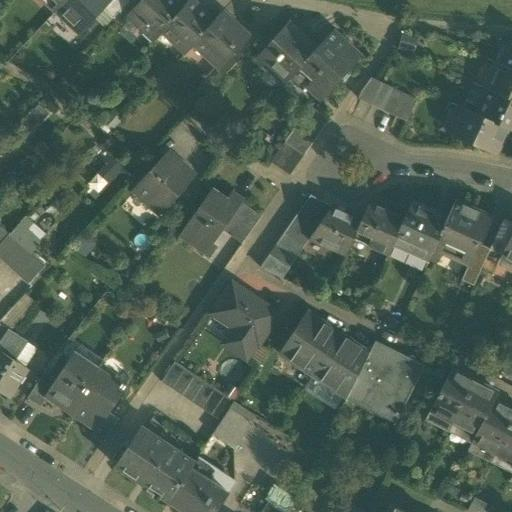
[(67,0),(49,0),(59,9),(67,0)]
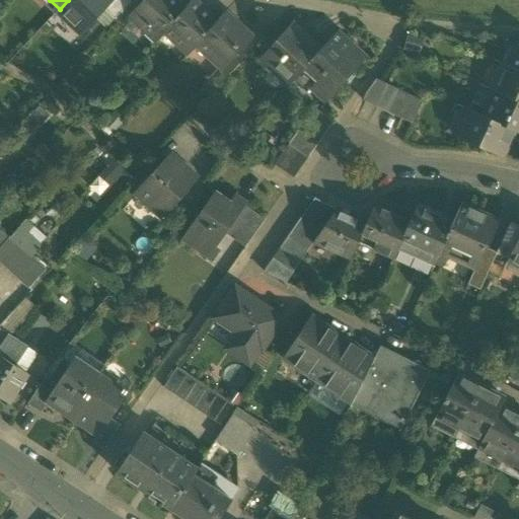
[(57,12),(81,35),(105,10),(115,0),(68,0),(60,9),(57,12)]
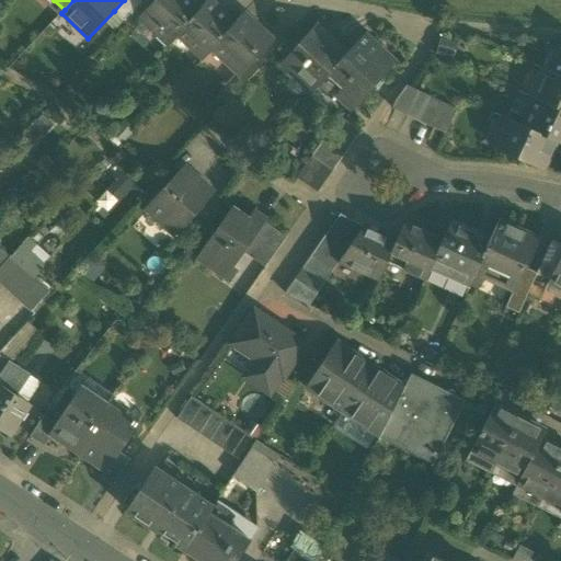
[(139,0),(124,0),(114,11),(124,21),(141,1),(139,0)]
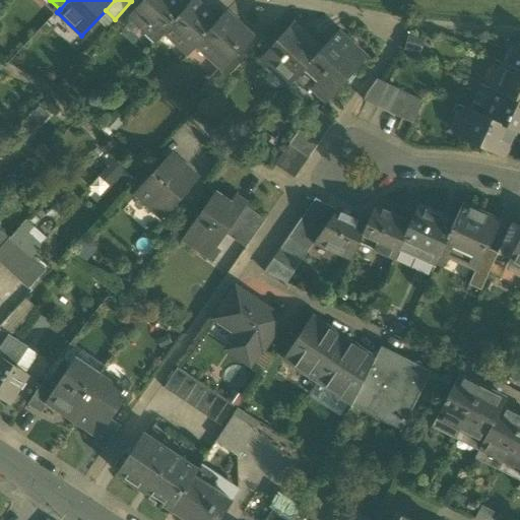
[(132,0),(131,1),(115,19),(122,26),(131,15),(134,18),(150,1),(148,0),(132,0)]
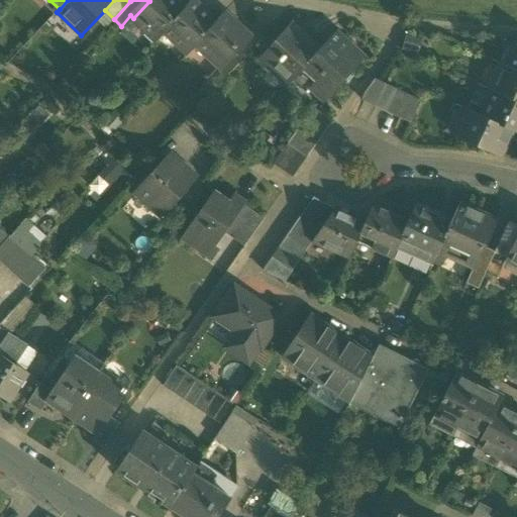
[(184,10),(173,0),(150,0),(149,1),(133,18),(133,19),(156,39),(164,31),(184,10)]
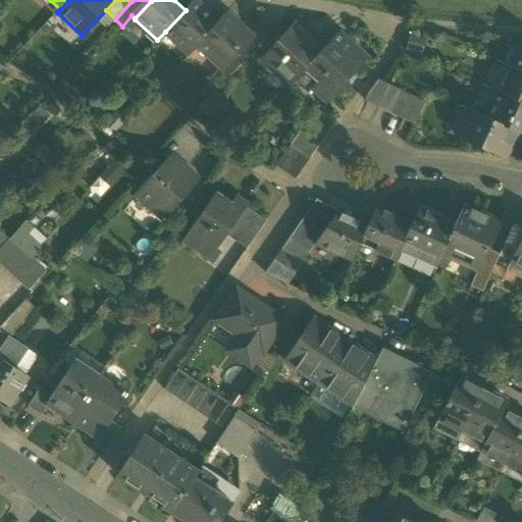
[(217,23),(194,0),(186,10),(165,32),(189,53),(198,44),(217,23)]
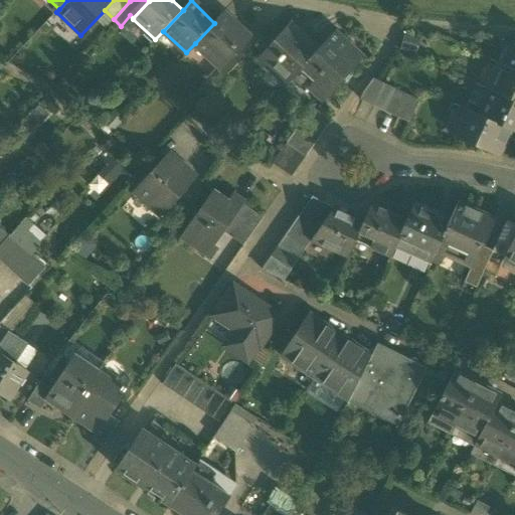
[(247,35),(223,13),(214,23),(195,43),(219,65),(235,48),(247,35)]
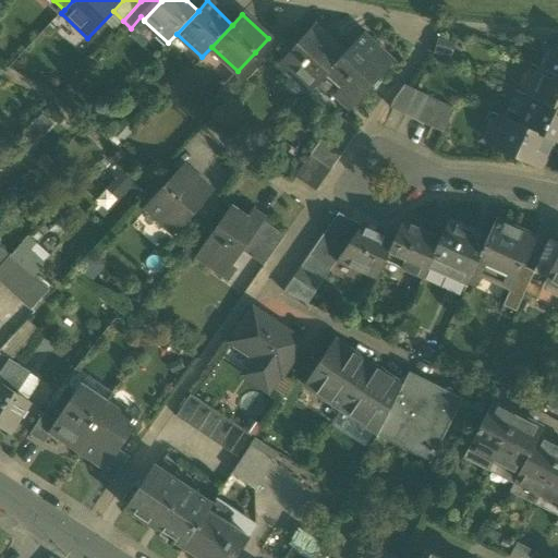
[(344,55),(315,28),(283,63),(294,74),(296,71),(315,87),(320,81),(344,55)]
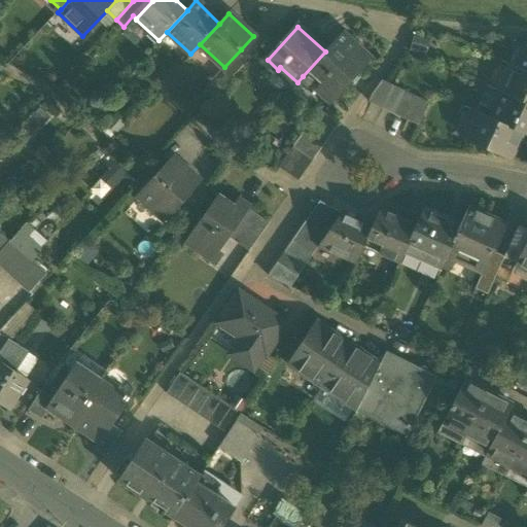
[(370,59),(342,33),(325,51),(303,76),(330,102),(370,59)]
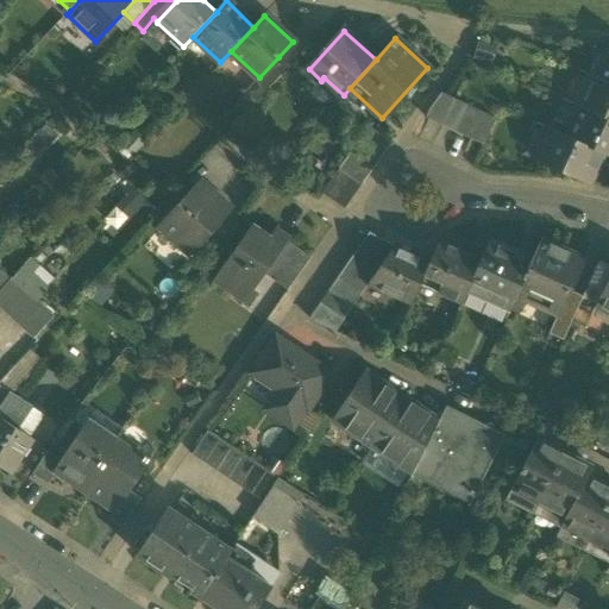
[(608,55),(598,79),(608,83),(608,55)]
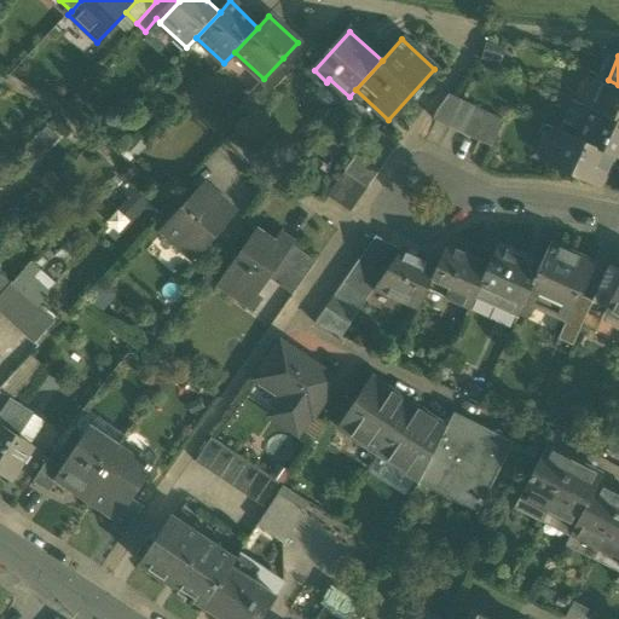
[(294,68),(283,58),(264,79),(275,90),(294,68)]
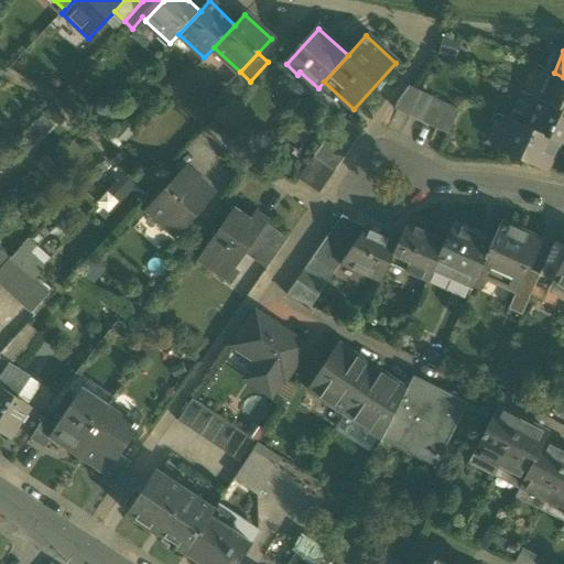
[(563,77),(554,73),(548,71),(535,98),(540,100),(563,110),(563,77)]
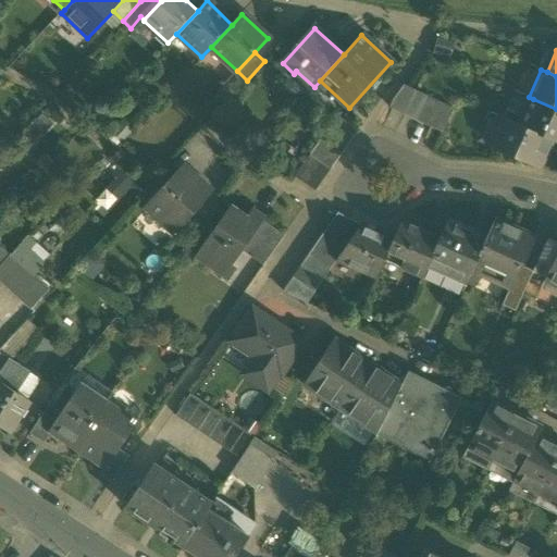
[(404,85),(392,101),(390,108),(404,114),(416,90),(404,85)]
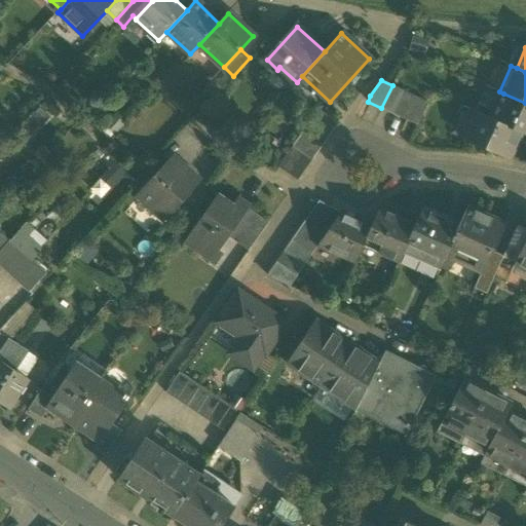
[(392,85),(381,108),(392,113),(404,91),(392,85)]
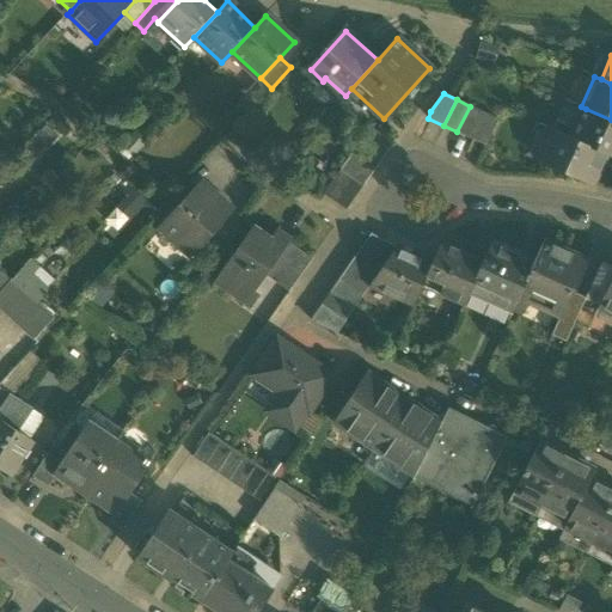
[(483,112),(470,106),(457,132),(470,139),(483,112)]
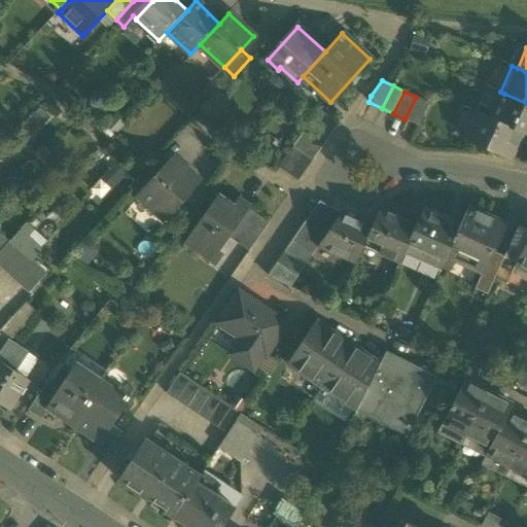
[(526,103),(504,94),(493,119),(523,133),(526,135),(526,103)]
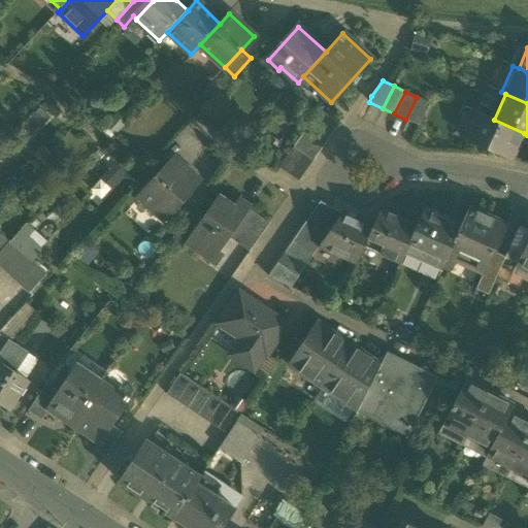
[(417,97),(405,120),(419,126),(430,103),(417,97)]
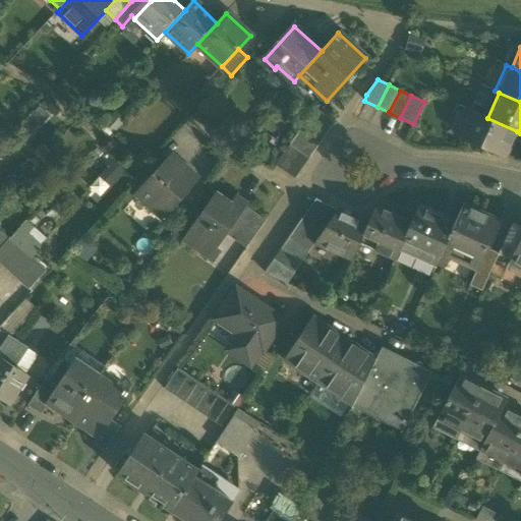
[(329,119),(314,109),(299,131),(319,146),(334,123),(329,119)]
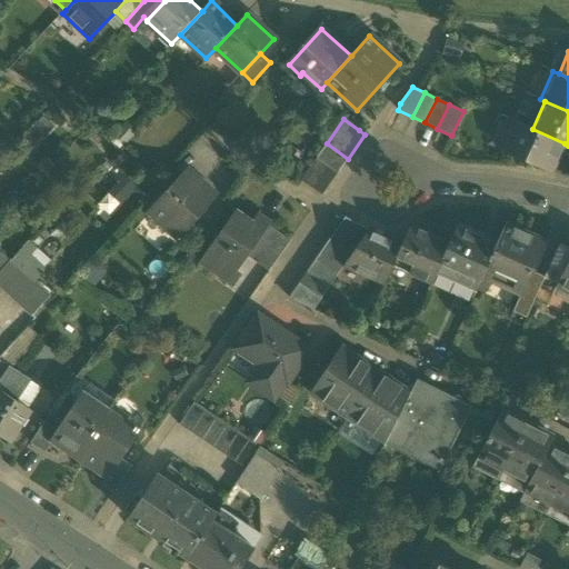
[(532,129),(515,121),(501,150),(551,172),(565,143),(532,129)]
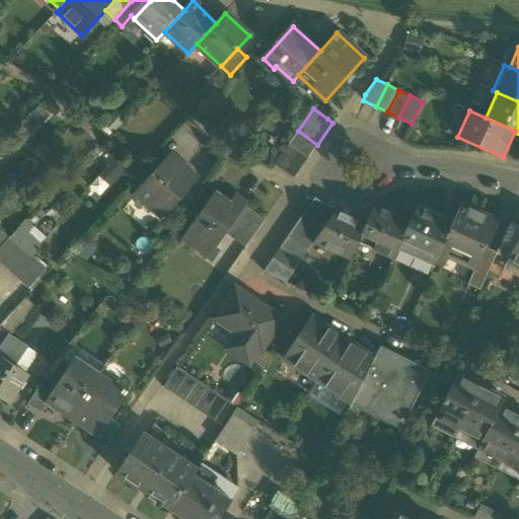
[(317,145),(298,131),(288,145),(308,159),(317,145)]
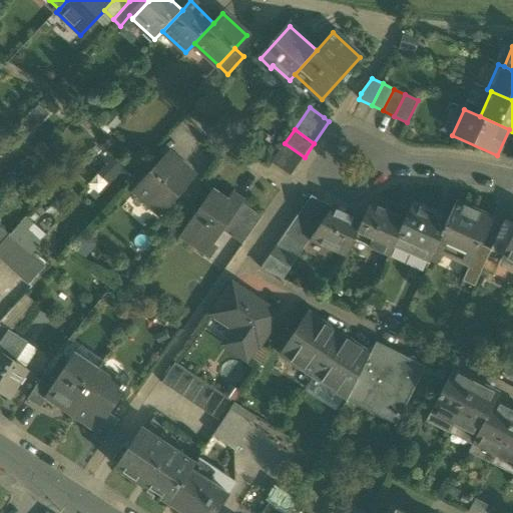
[(305,157),(285,143),(271,163),(291,176),(305,157)]
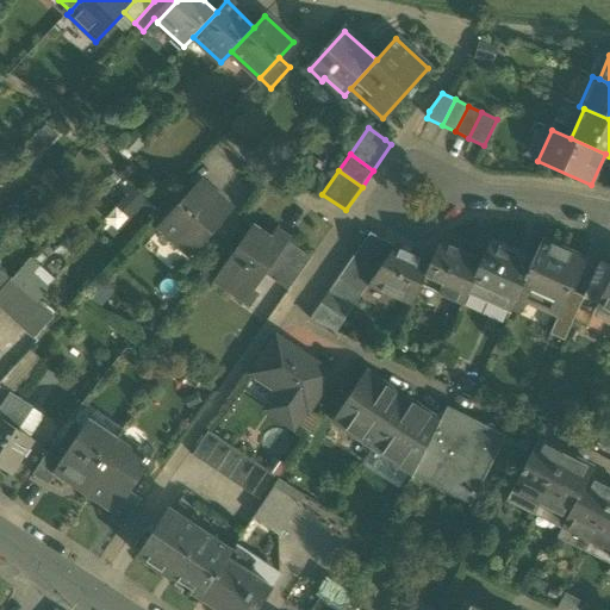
[(200,184),(162,229),(175,241),(182,232),(198,247),(230,209),(200,184)]
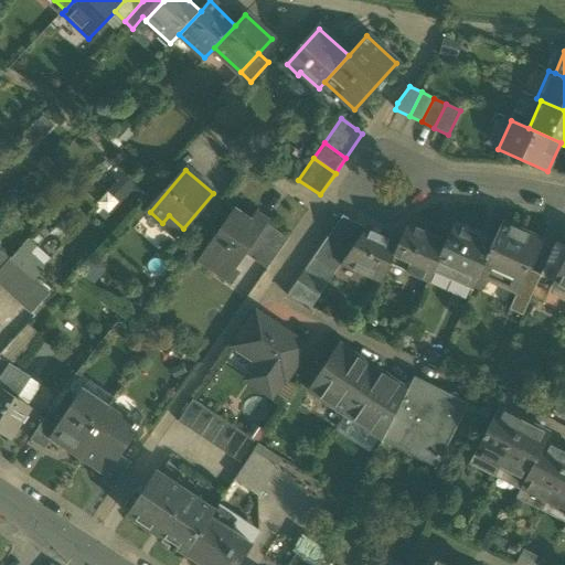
[(98,204),(112,214),(135,182),(121,172),(98,204)]
